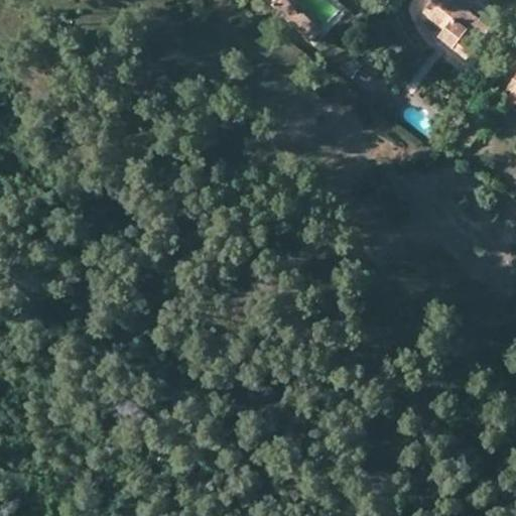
[(320,30),(289,0),(276,0),(271,5),(309,40),(320,30)]
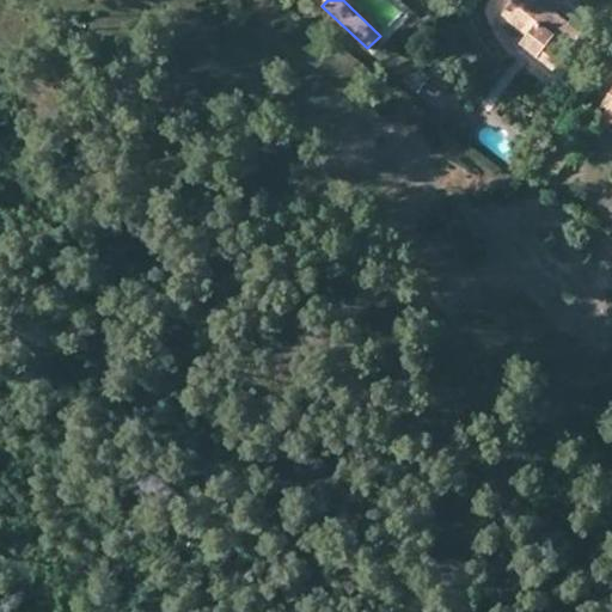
[(508,0),(512,2),(502,17),(526,36),(520,46),(554,71),(582,35),(556,13),(562,5),(564,0),(508,0)]
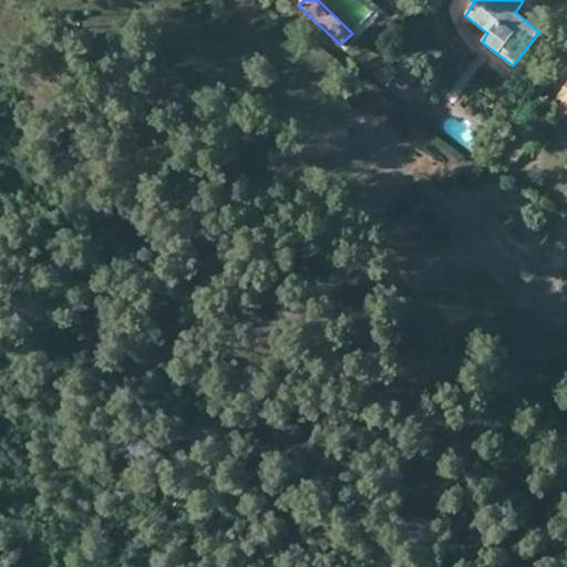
[(545,24),(521,4),(515,12),(539,32),(545,24)]
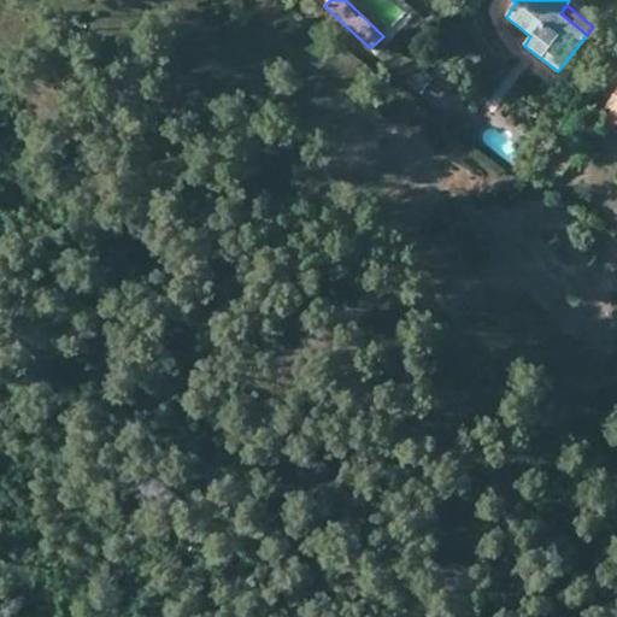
[(616,135),(616,111),(615,110),(603,127),(616,135)]
